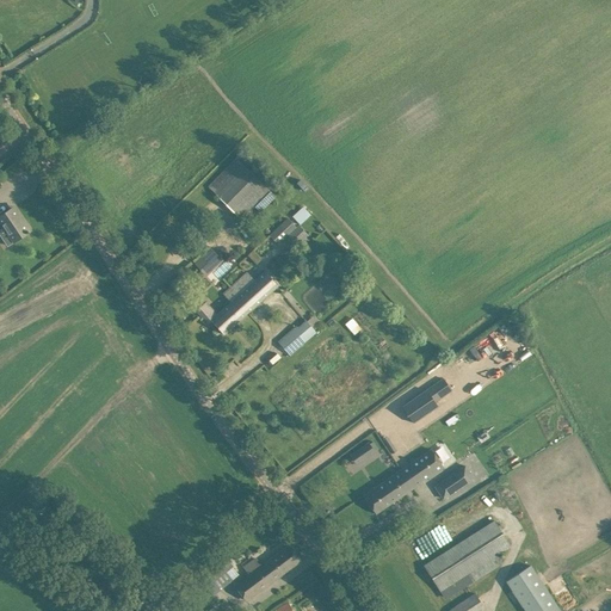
[(270,191),(235,156),(207,185),(241,220),(270,191)]
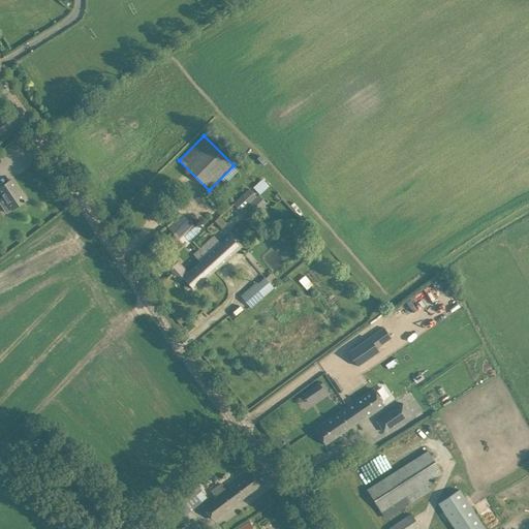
[(253,186),(254,187),(259,193),(269,185),(262,178),(253,186)]
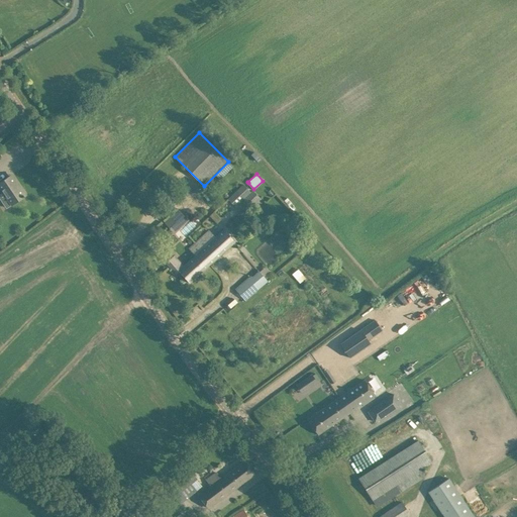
[(18,188),(10,176),(2,182),(0,182),(0,188),(7,198),(1,202),(6,208),(26,195),(20,186),(18,188)]
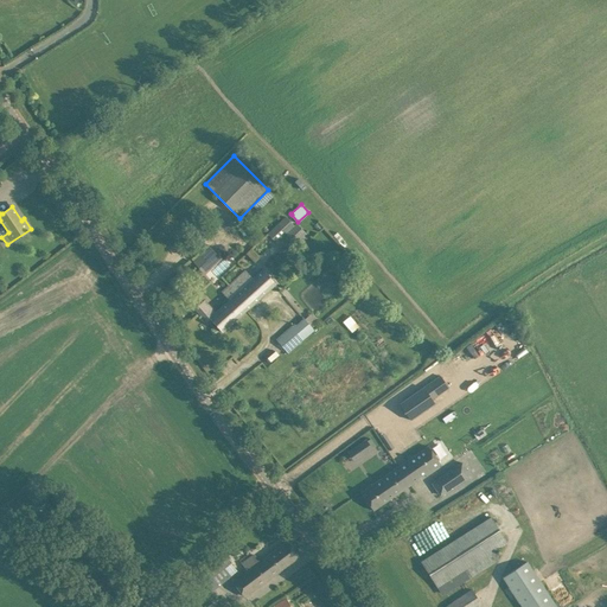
[(286,217),(267,234),(274,241),(285,231),(295,243),(306,234),(296,223),(294,227),(286,217)]
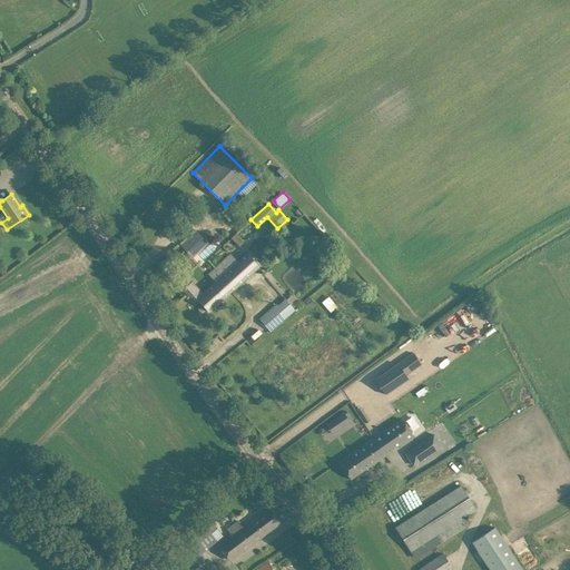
[(190,256),(206,242),(197,232),(182,246),(190,256)]
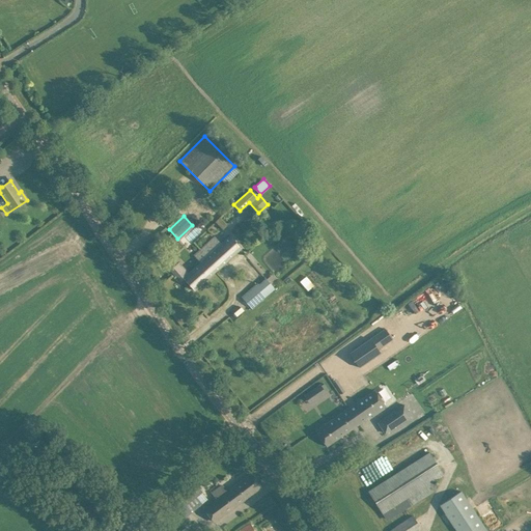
[(186,234),(191,241),(200,232),(195,226),(186,234)]
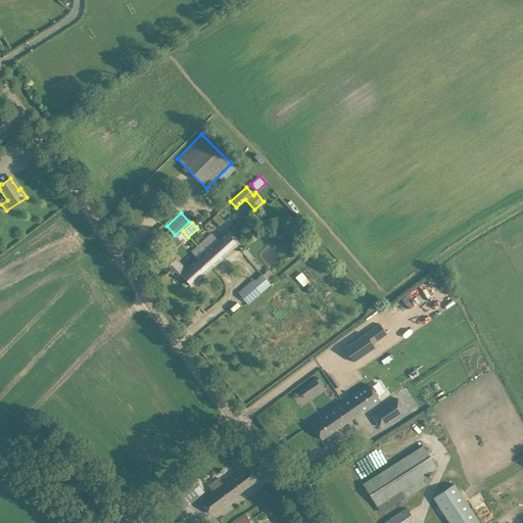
[(218,239),(212,233),(191,251),(197,258),(186,269),(177,258),(176,259),(169,266),(178,277),(181,274),(191,286),(199,279),(238,244),(227,231),(218,239)]
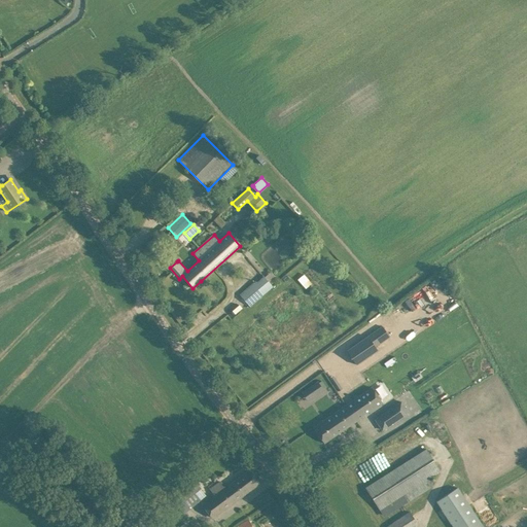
[(307,289),(314,284),(306,273),(299,279),(307,289)]
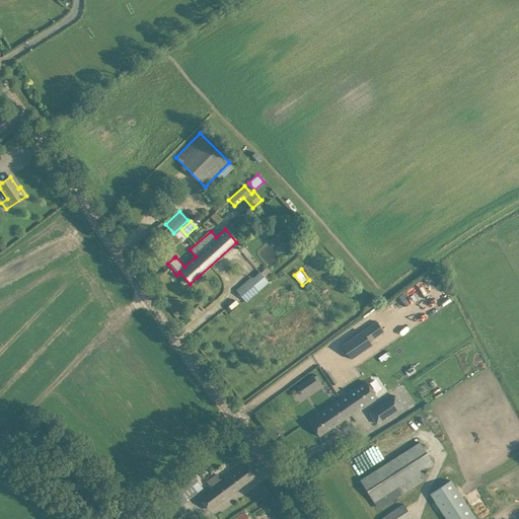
[(245,301),(261,287),(268,281),(260,272),(253,278),(251,277),(236,290),(245,301)]
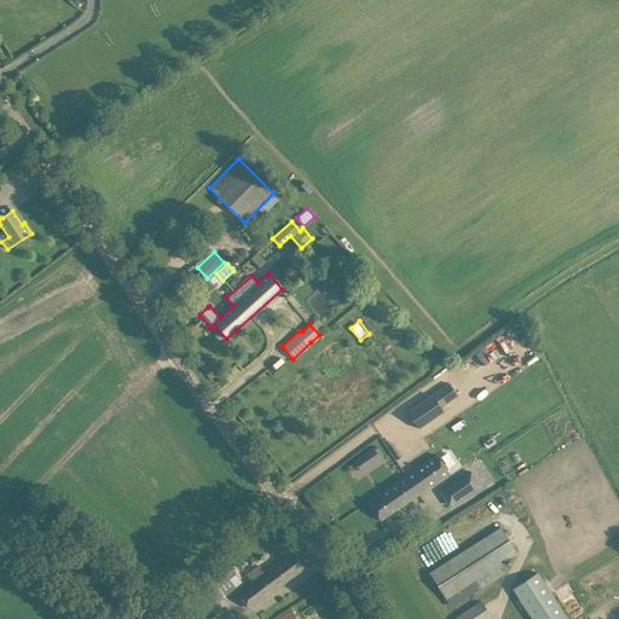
[(449,383),(408,412),(418,428),(434,417),(438,422),(432,427),(444,444),(470,426),(457,409),(446,416),(440,406),(457,395),(449,383)]
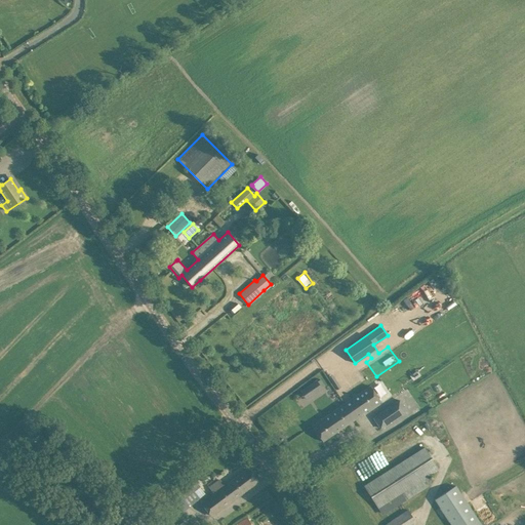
[(340,389),(332,377),(329,379),(337,392),(340,389)]
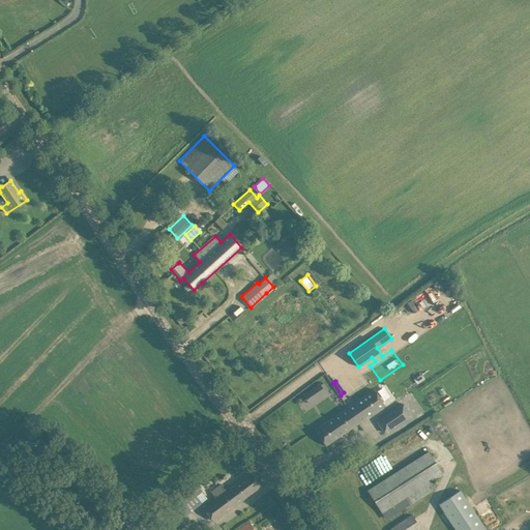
[(319,384),(304,394),(310,403),(325,392),(324,391),(320,385),(319,384)]
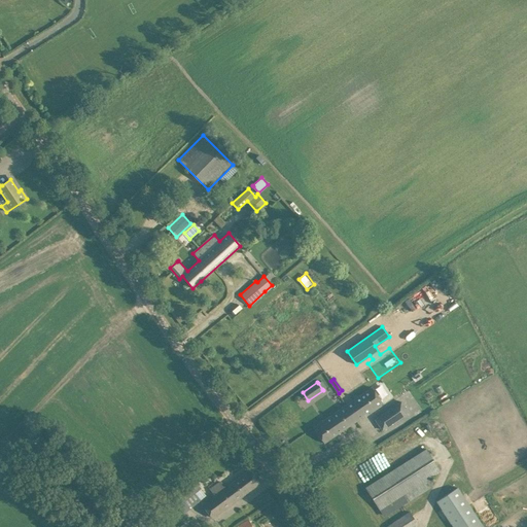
[(324,443),(332,437),(383,403),(372,387),(321,422),(313,427),(324,443)]
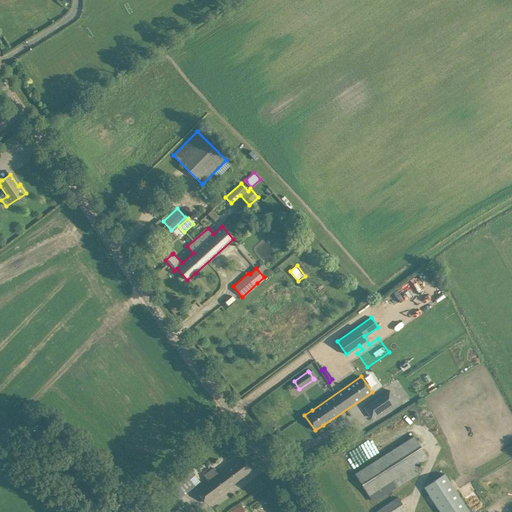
[(397,401),(390,389),(364,407),(372,418),(397,401)]
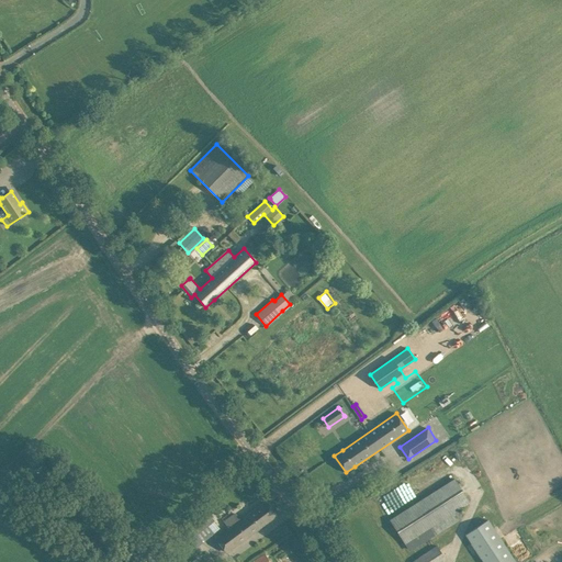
[(400,514),(390,520),(405,542),(457,509),(470,501),(456,479),(400,514)]
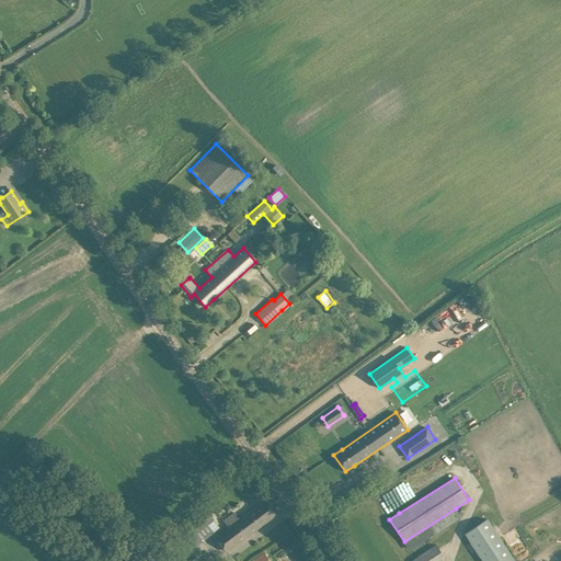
[(226,551),(266,521),(275,514),(265,501),(240,519),(235,513),(224,521),(229,527),(216,537),(226,551)]
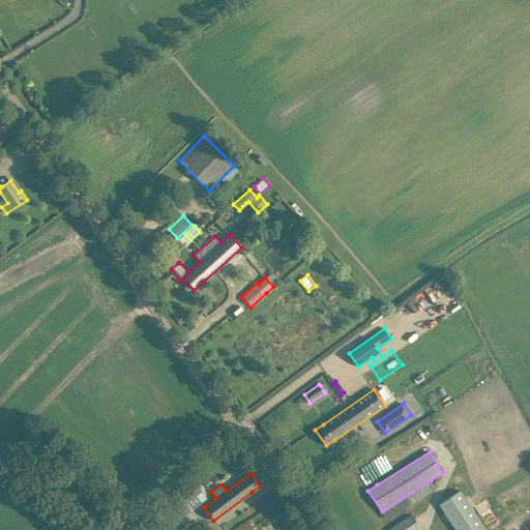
[(182,506),(201,491),(192,479),(173,495),(182,506)]
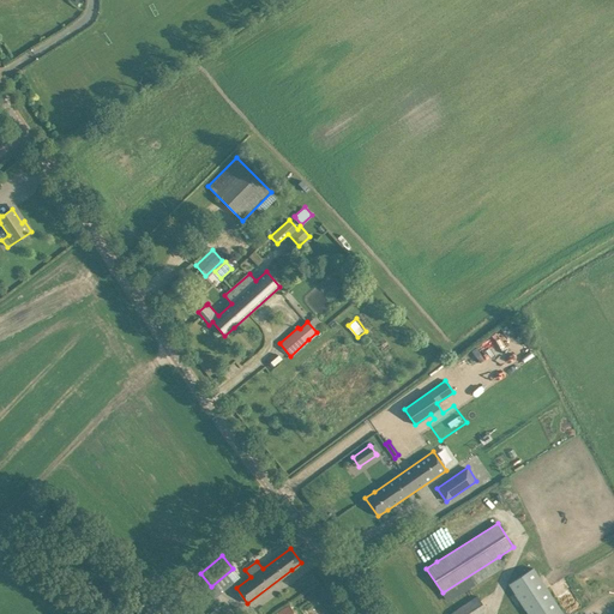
[(240,578),(233,569),(211,587),(208,590),(215,599),(240,578)]
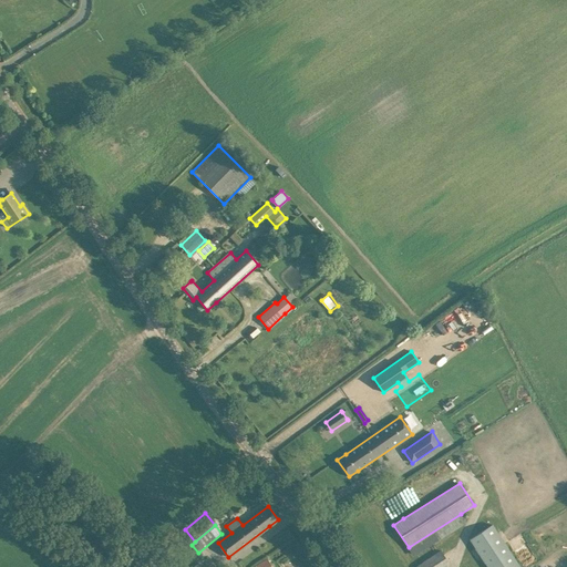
[(519,566),(493,525),(470,539),(487,566),(519,566)]
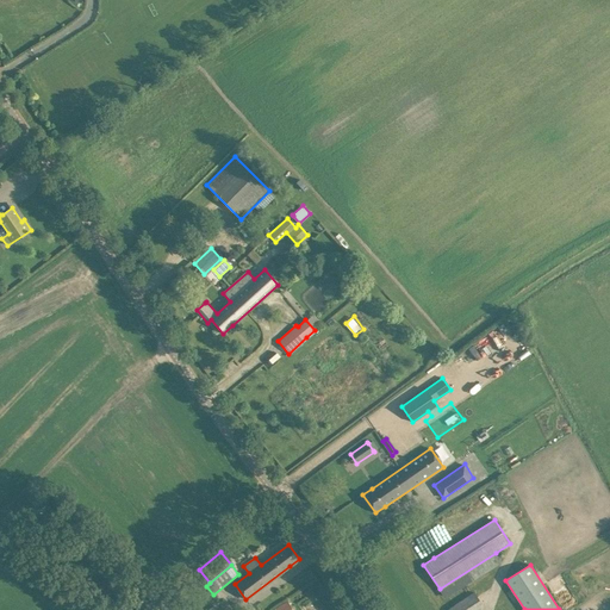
[(448,609),(479,609),(481,609),(472,595),(448,609)]
